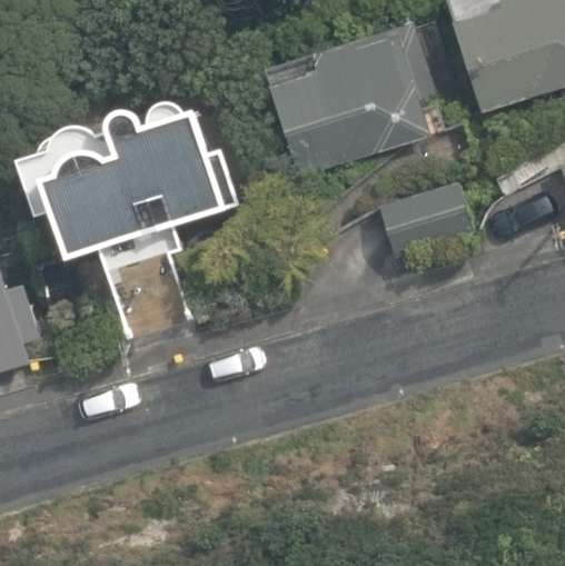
[(454,23),(481,115),(564,86),(564,0),(501,0),(501,2),(502,8),(454,23)]
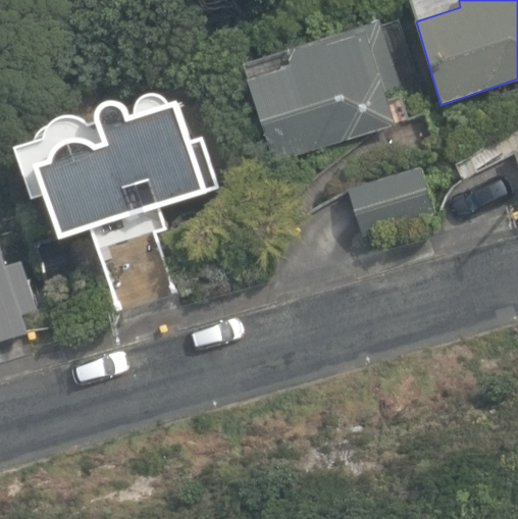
[(246,76),(273,163),(396,122),(366,35),(354,31),(294,50),(293,50),(291,56),(292,63),(246,76)]
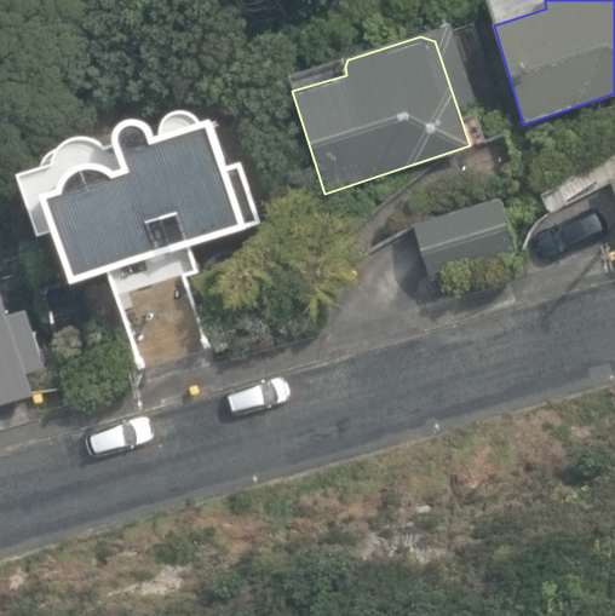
[(55,228),(70,282),(246,228),(211,113),(194,117),(183,110),(168,108),(157,113),(151,122),(151,128),(148,124),(137,119),(125,121),(118,130),(115,142),(105,145),(101,140),(87,136),(74,137),(64,143),(58,143),(45,147),(36,156),(34,167),(19,171),(38,231),(53,226),(55,228)]
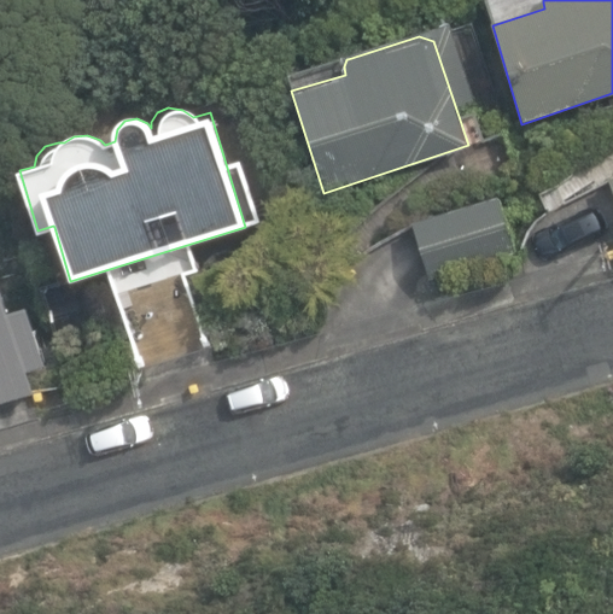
[(612,167),(601,171),(612,204),(612,167)]
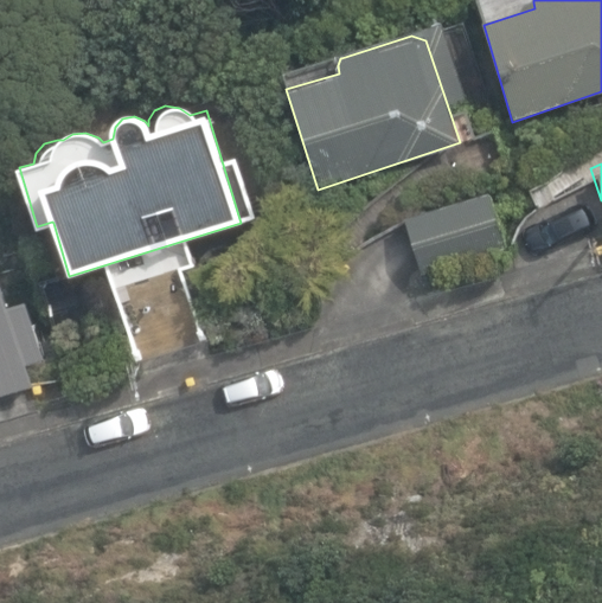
[(404,219),(421,274),(504,248),(487,194),(404,219)]
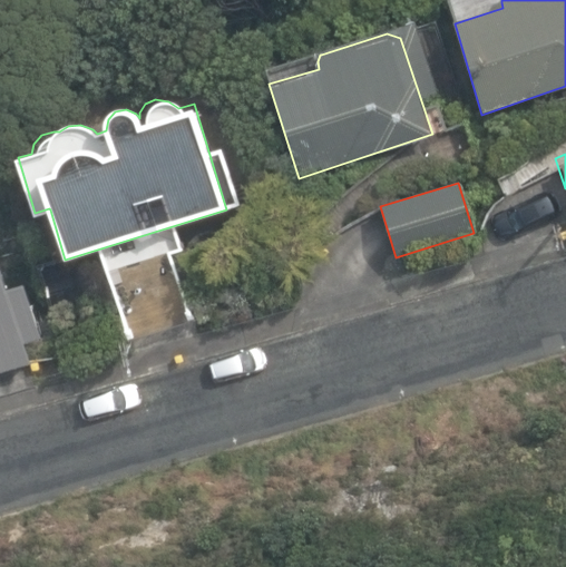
[(0,367),(20,361),(0,293),(0,367)]
